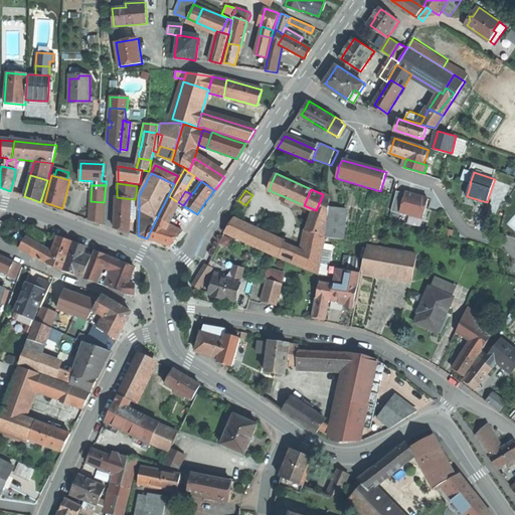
[(396,191),(391,211),(400,214),(401,213),(423,218),(425,210),(428,199),(406,193),(405,194),(396,191)]
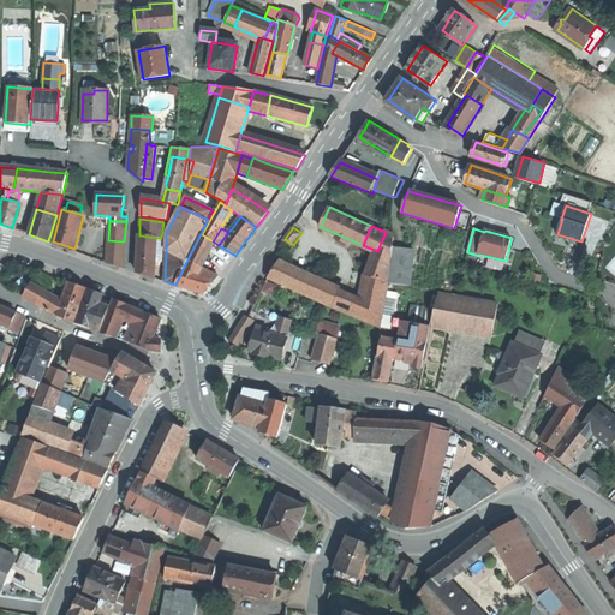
[(395,237),(386,232),(377,251),(374,258),(372,257),(366,274),(369,275),(364,303),(339,292),(333,306),(380,328),(388,287),(389,276),(395,237)]
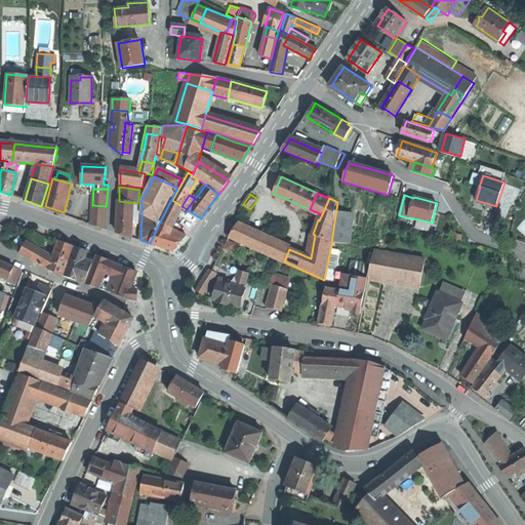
[(161,223),(171,228),(182,206),(172,200),(161,223)]
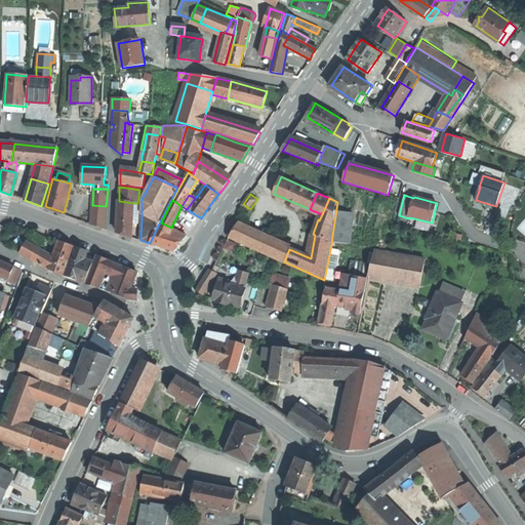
[(118,233),(132,237),(134,203),(119,201),(118,233)]
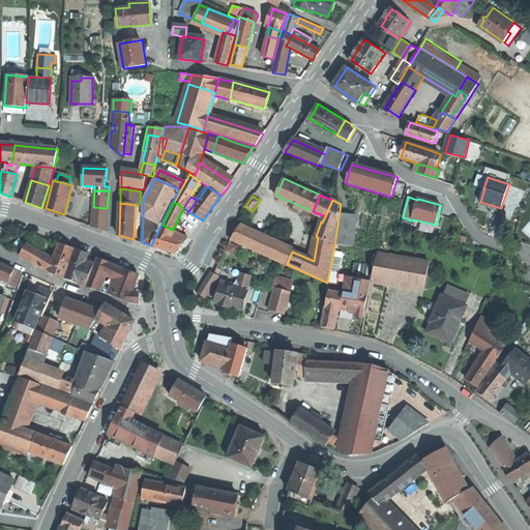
[(92,217),(107,218),(107,208),(93,207),(92,217)]
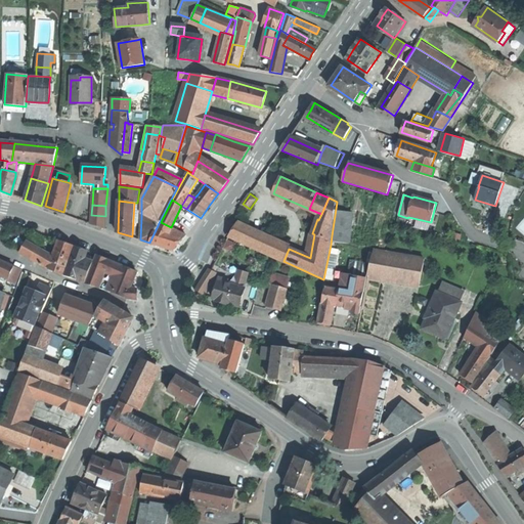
[(91,224),(104,228),(105,216),(91,215),(91,224)]
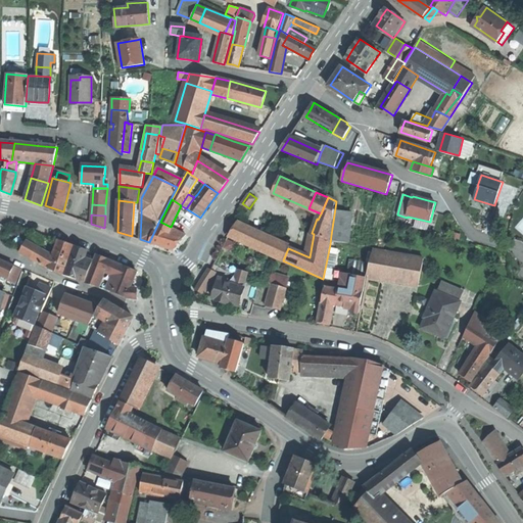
[(149,242),(175,249),(186,235),(171,227),(160,222),(159,221),(149,242)]
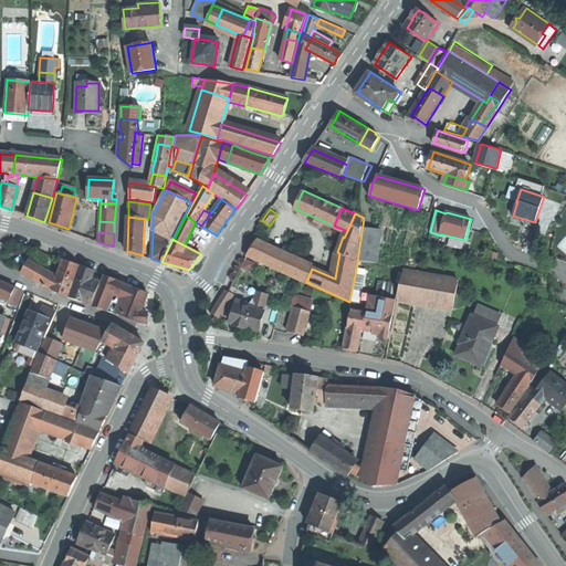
[(248,255),(306,282),(312,269),(313,268),(255,243),(248,255)]
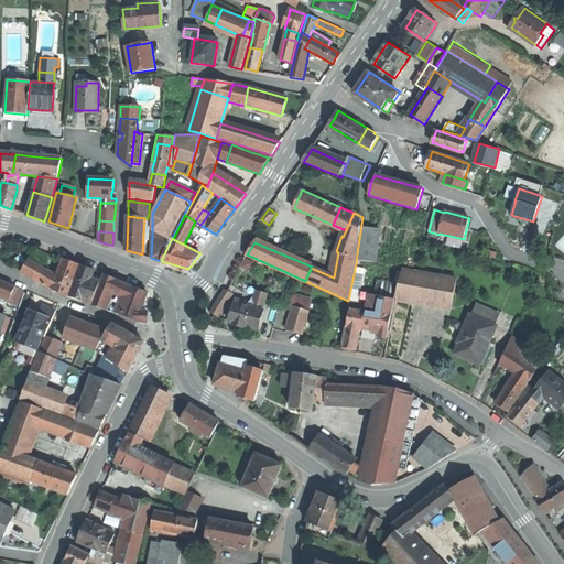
[(253,262),(245,258),(240,268),(249,272),(253,262)]
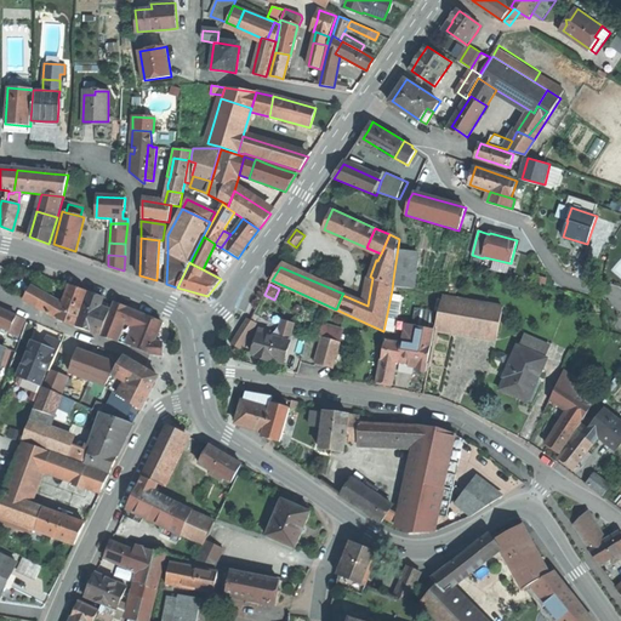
[(60,319),(77,325),(90,291),(73,285),(64,306),(60,319)]
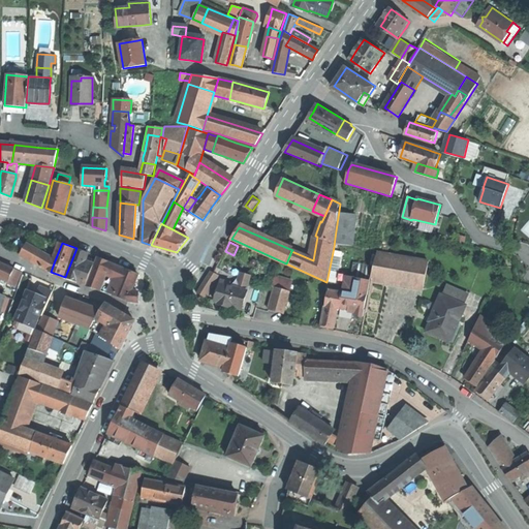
[(22,255),(37,263),(42,254),(39,252),(36,250),(28,245),(22,255)]
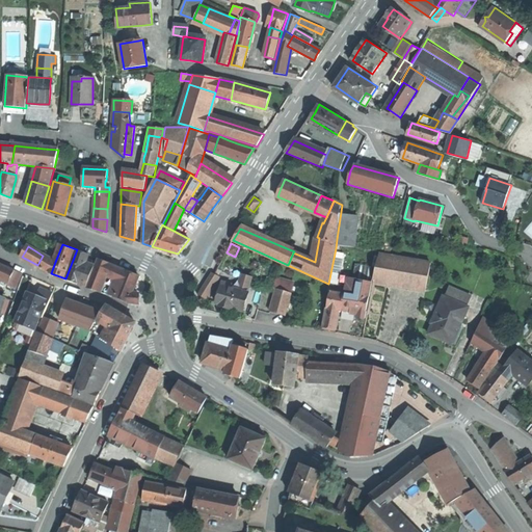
[(78,249),(71,269),(83,273),(85,269),(87,262),(90,255),(78,249)]
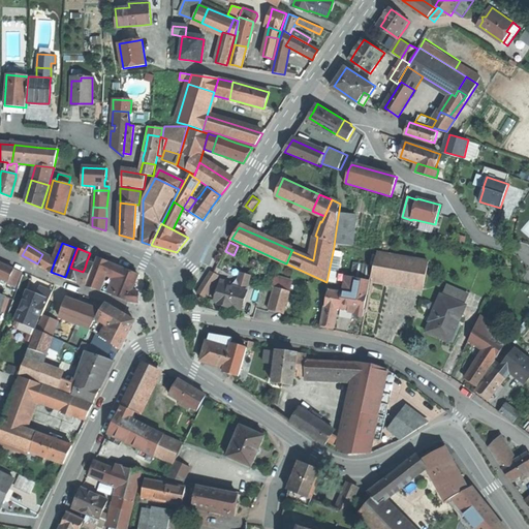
[(377,252),(373,278),(395,282),(413,285),(418,259),(377,252)]
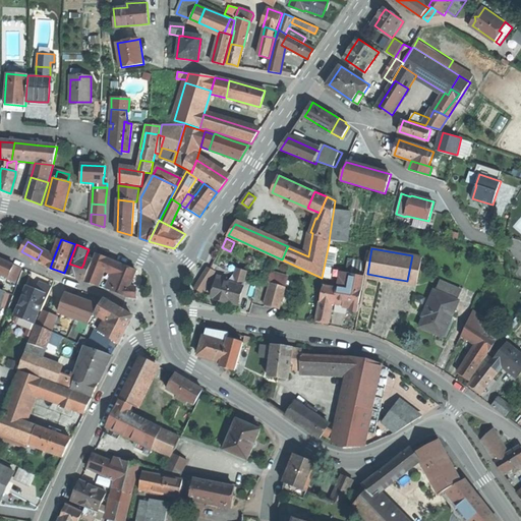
[(43,264),(50,268),(54,256),(42,250),(37,259),(43,264)]
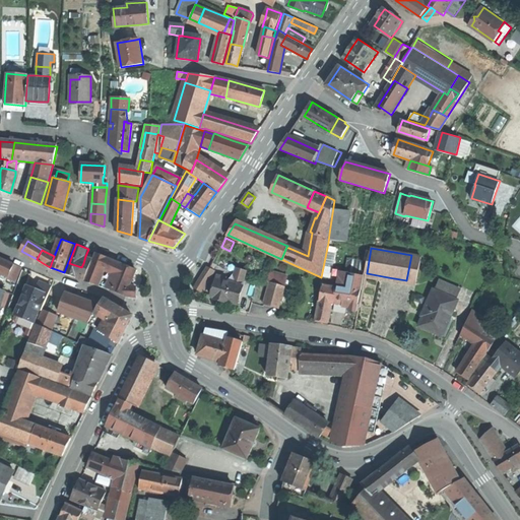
[(91,266),(86,280),(100,284),(105,269),(109,257),(96,252),(94,259),(91,266)]
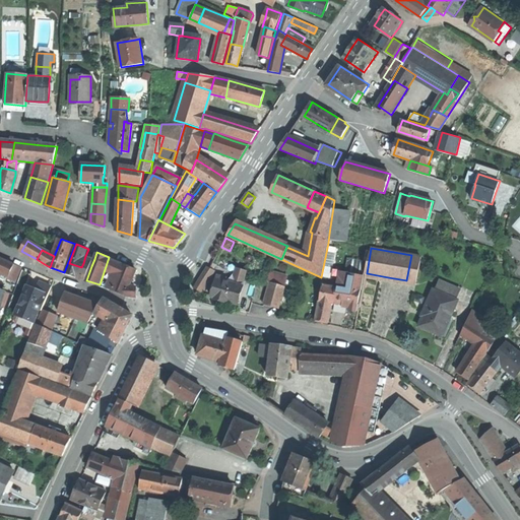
[(423,257),(411,255),(406,280),(416,282),(418,274),(423,257)]
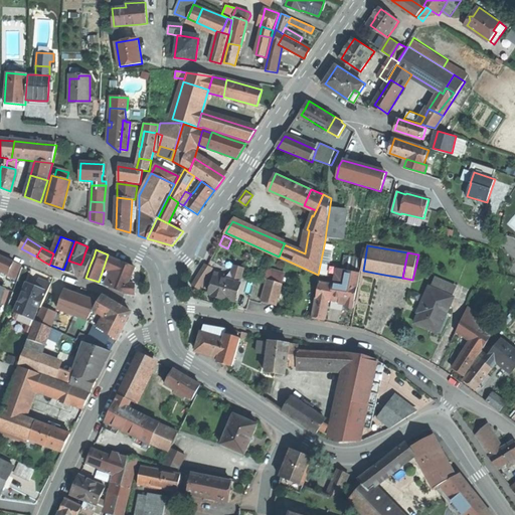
[(84,253),(82,261),(91,264),(94,256),(84,253)]
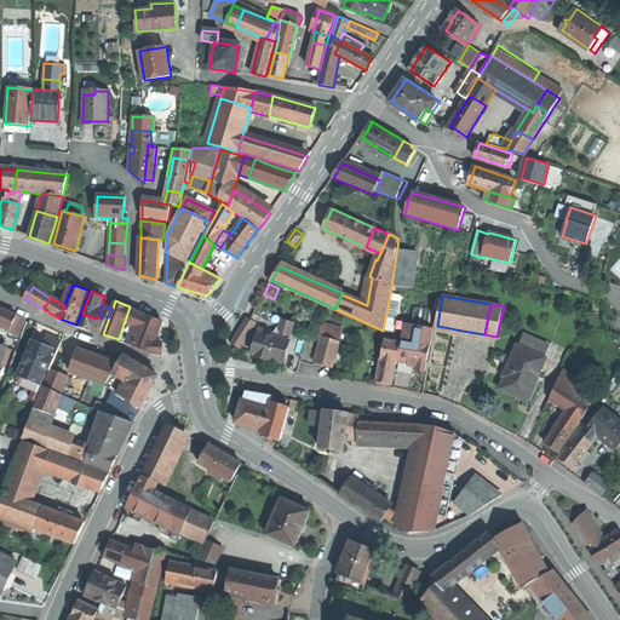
[(0,323),(12,329),(18,315),(0,306),(0,323)]
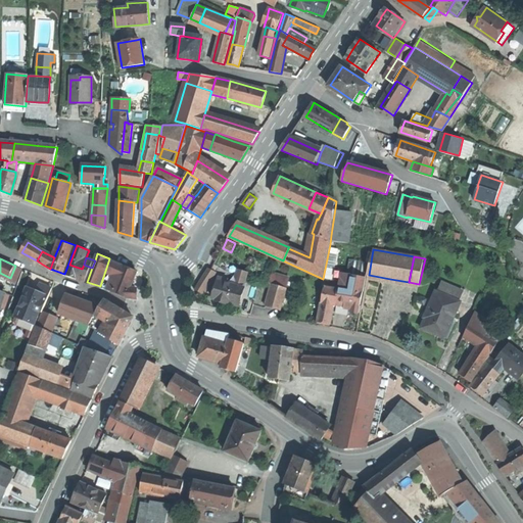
[(125,265),(109,258),(105,271),(120,277),(125,265)]
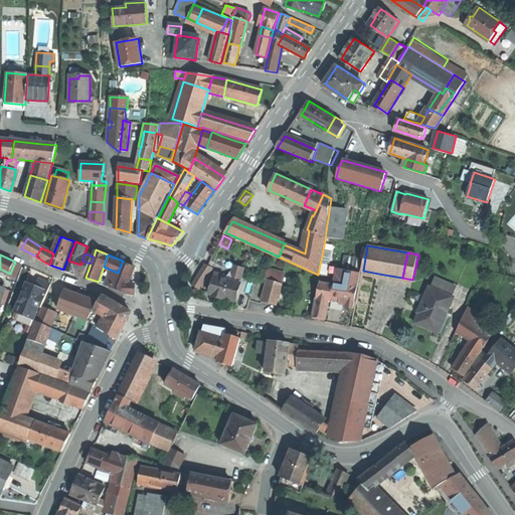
[(16,261),(15,262),(10,274),(9,276),(17,280),(24,265),(16,261)]
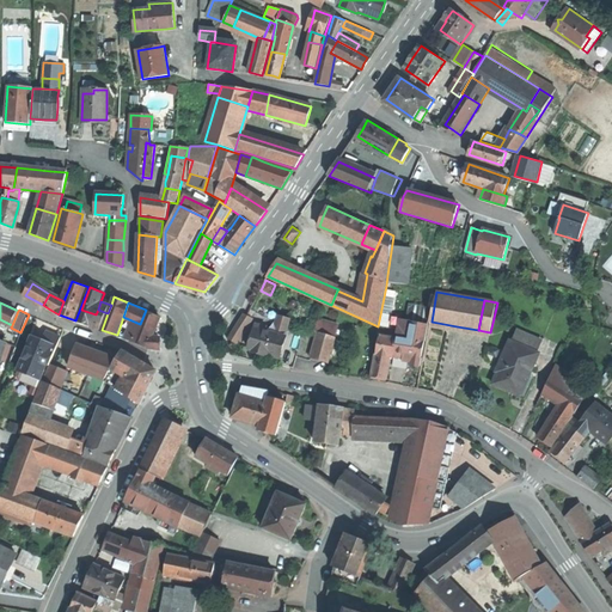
[(90,325),(102,330),(108,313),(98,310),(96,314),(81,310),(78,322),(90,325)]
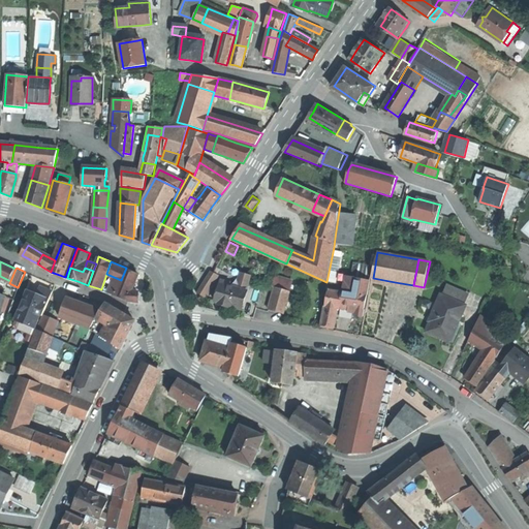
[(141,274),(126,268),(121,280),(120,284),(116,293),(122,298),(129,301),(133,290),(141,274)]
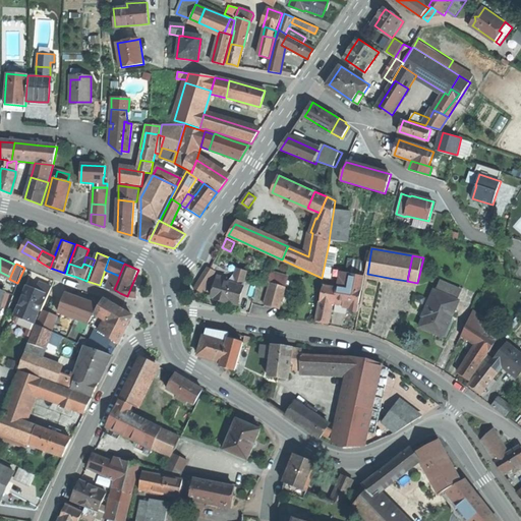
[(201,293),(216,271),(208,267),(194,288),(201,293)]
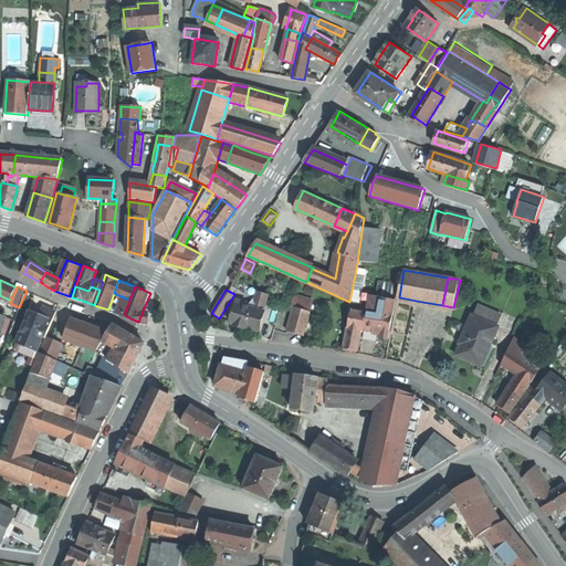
[(368,299),(366,313),(368,313),(368,311),(392,314),(394,315),(396,302),(368,299)]
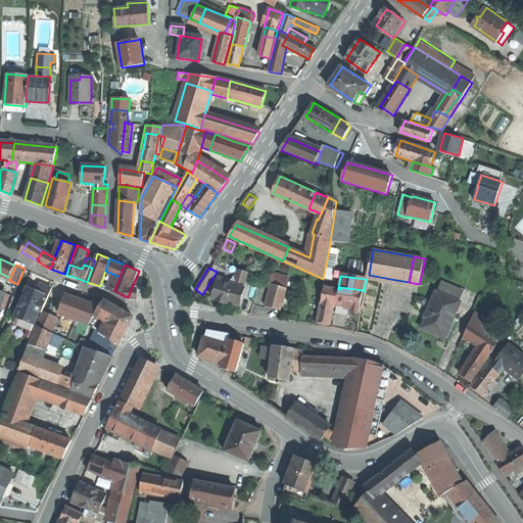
[(105,288),(114,290),(119,281),(109,278),(105,288)]
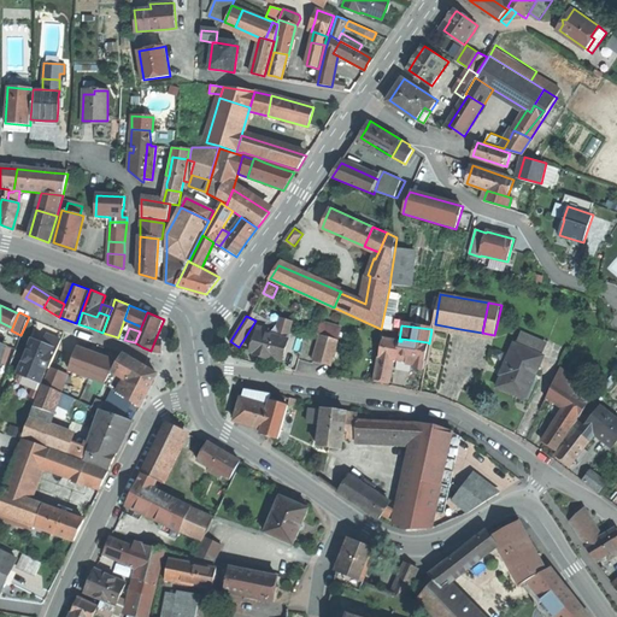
[(256,353),(256,356),(263,358),(269,359),(270,357),(283,360),(288,340),(287,340),(281,338),(276,336),(269,335),(264,333),(265,329),(258,328),(253,345),(258,346),(256,353)]
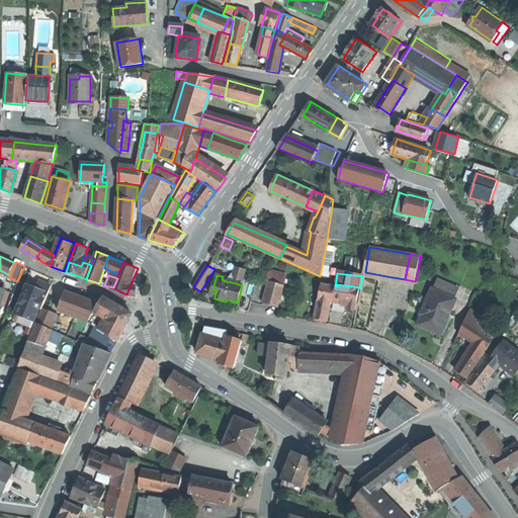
[(40,279),(36,288),(46,292),(39,308),(42,310),(44,309),(53,285),(46,282),(46,281),(42,280),(40,279)]
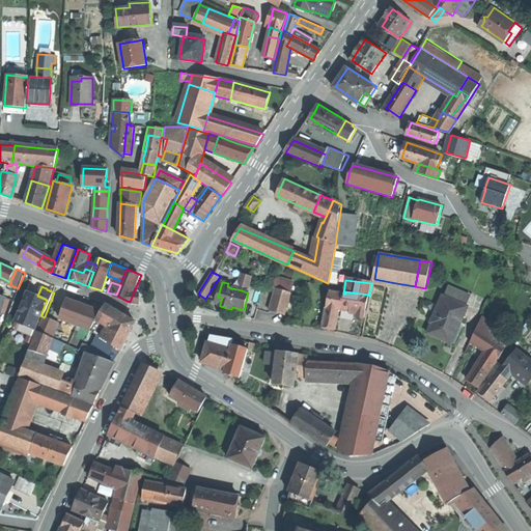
[(277,288),(275,297),(289,301),(291,292),(277,288)]
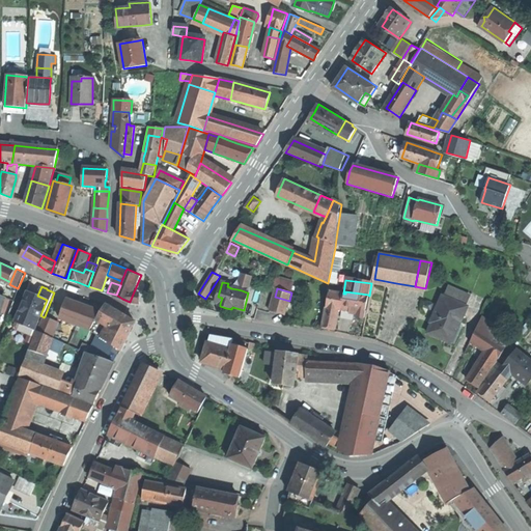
[(330,290),(323,327),(336,329),(339,310),(343,307),(345,294),(343,294),(330,290)]
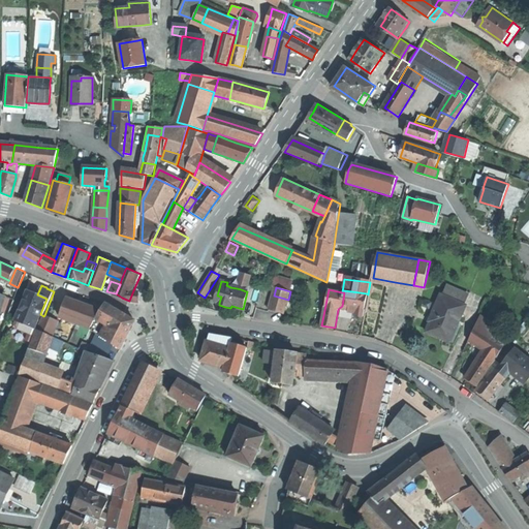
[(141,290),(133,290),(129,301),(141,303),(141,290)]
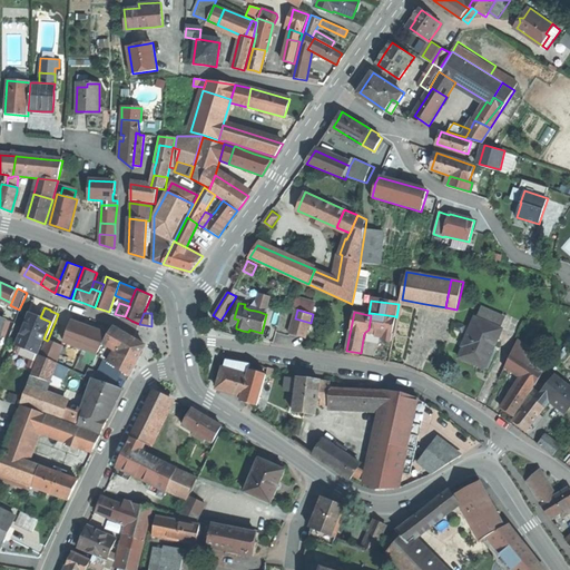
[(371,313),(371,315),(369,330),(376,332),(386,333),(393,334),(395,316),(371,313)]
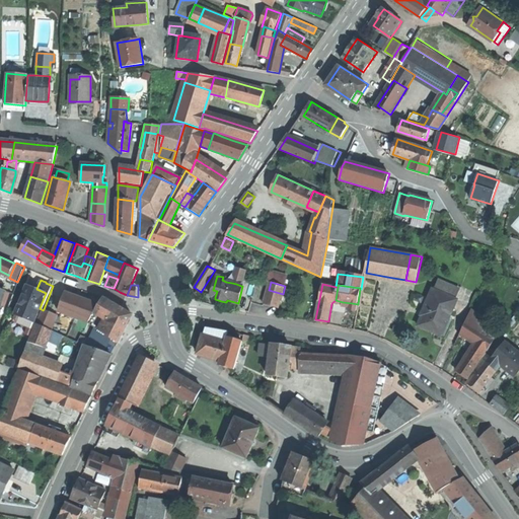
[(18,322),(32,327),(40,308),(46,293),(36,289),(27,286),(16,314),(21,315),(18,322)]
